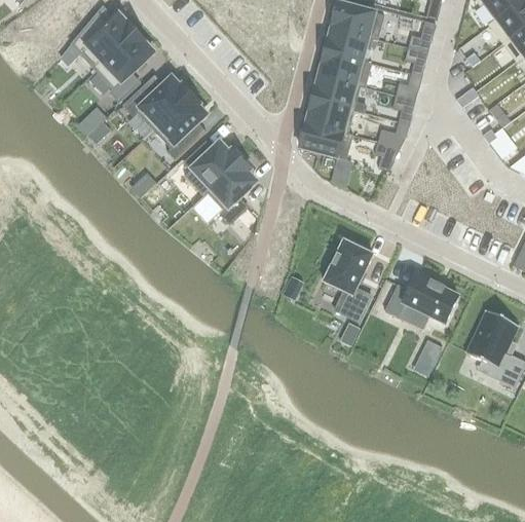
[(430,0),(426,15),(438,19),(442,1),(438,0),(430,0)]
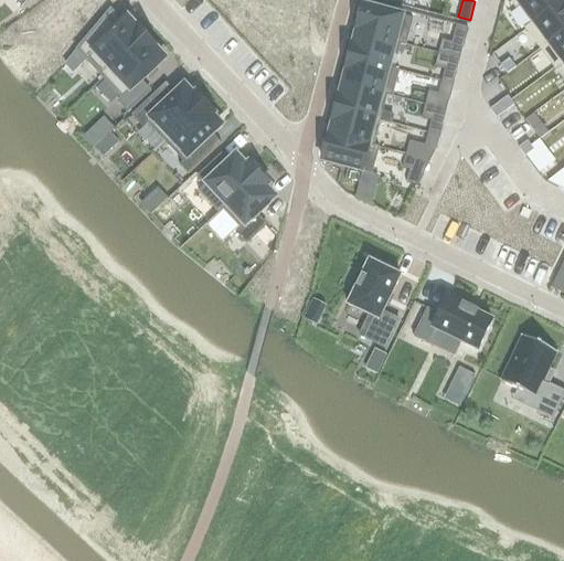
[(513,0),(517,4),(520,1),(533,20),(533,21),(559,0),(513,0)]
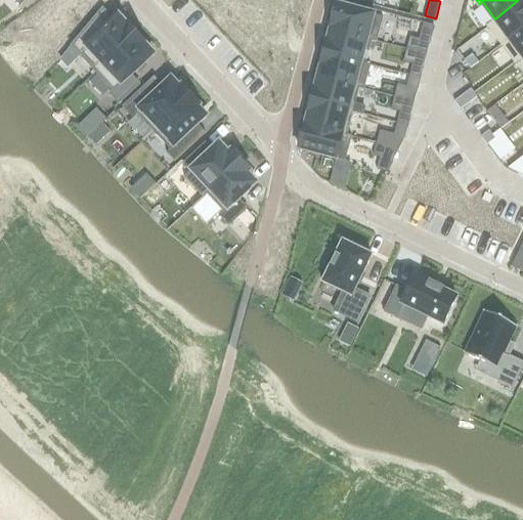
[(494,18),(487,24),(502,42),(522,26),(522,0),(518,0),(494,19),(494,18)]
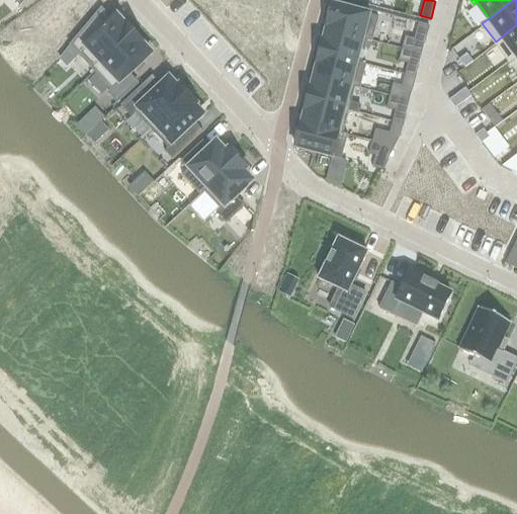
[(333,1),(327,26),(368,36),(367,38),(372,39),(378,14),(335,2),(334,2),(333,1)]
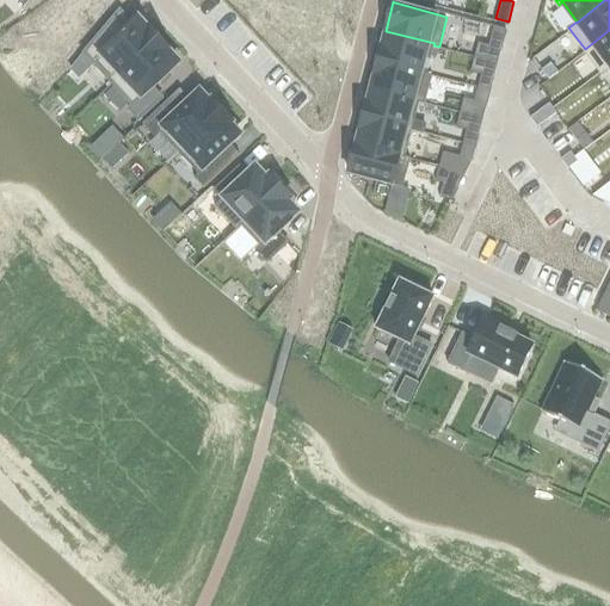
[(115,14),(84,50),(112,81),(159,38),(137,16),(127,26),(115,14)]
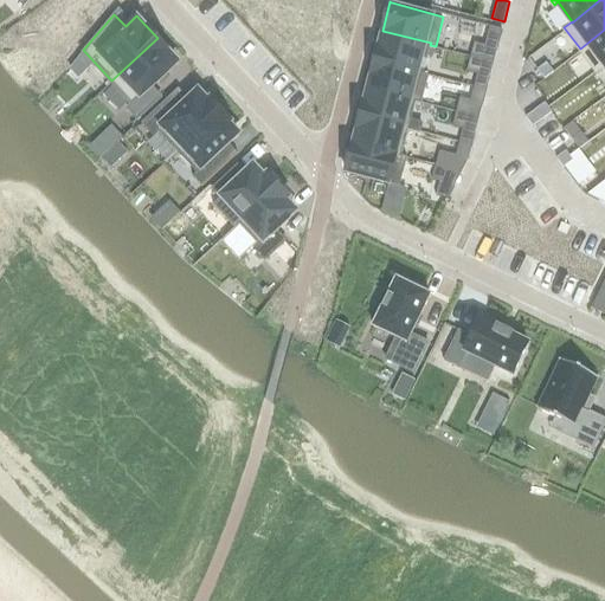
[(486,43),(484,43),(497,46),(502,27),(490,24),(486,43)]
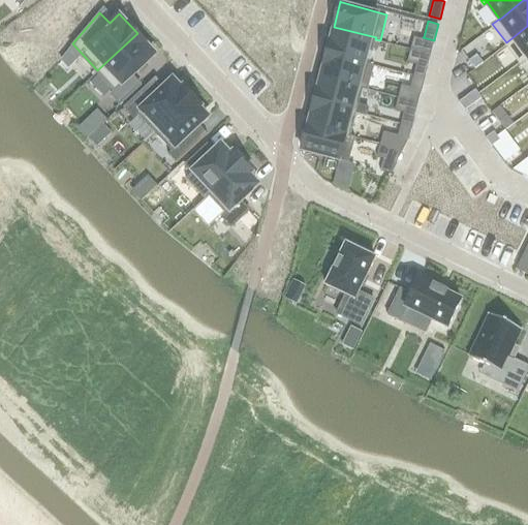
[(527,26),(506,42),(521,61),(527,56),(526,55),(527,54),(527,26)]
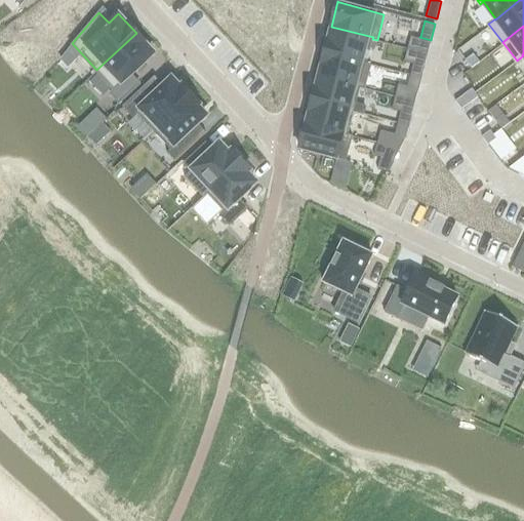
[(331,27),(325,50),(366,62),(367,61),(372,39),(373,37),(331,27)]
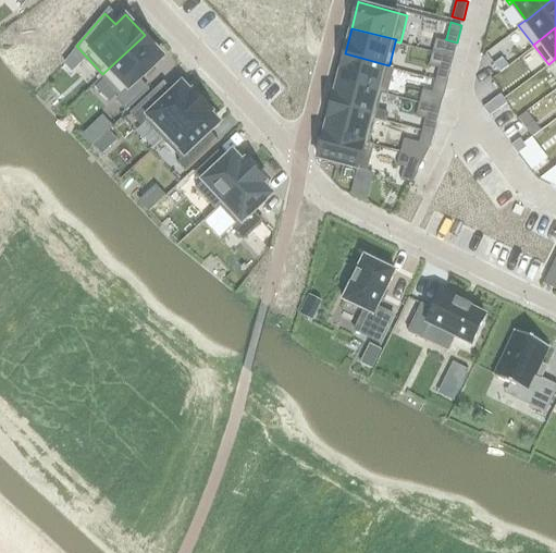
[(145,35),(102,74),(121,94),(118,97),(126,107),(148,87),(139,77),(163,54),(145,35)]
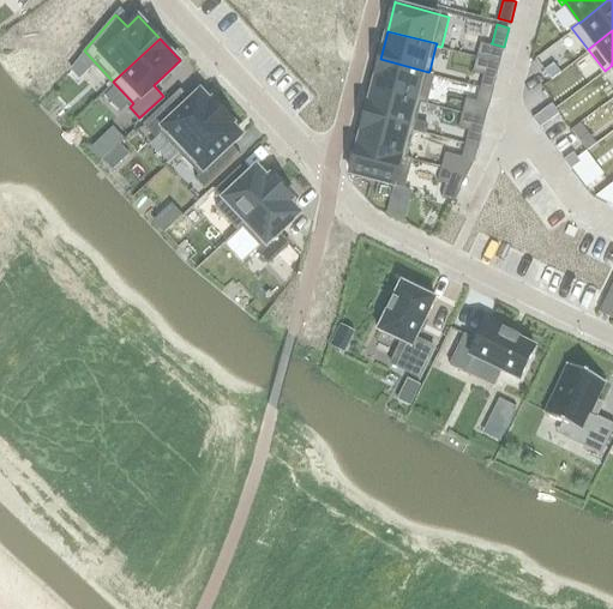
[(380,59),(373,88),(421,100),(421,101),(427,102),(434,72),(430,71),(428,72),(380,59)]
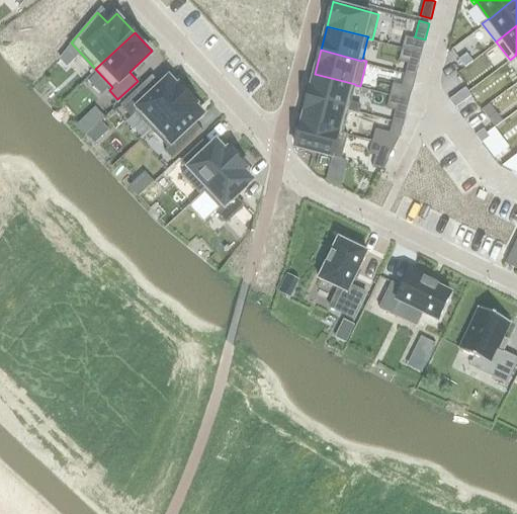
[(467,51),(459,57),(465,65),(474,59),(467,51)]
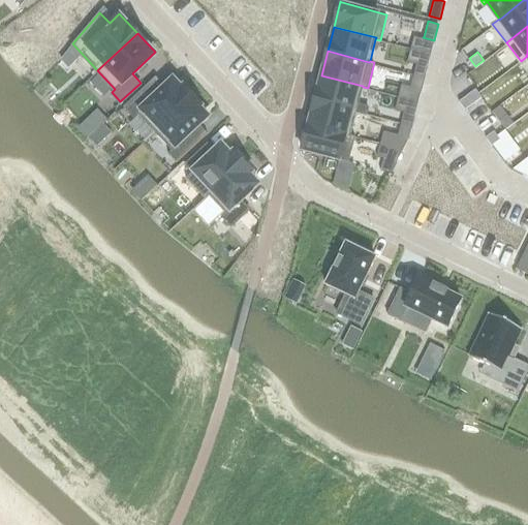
[(416,62),(413,73),(425,76),(428,64),(416,61),(416,62)]
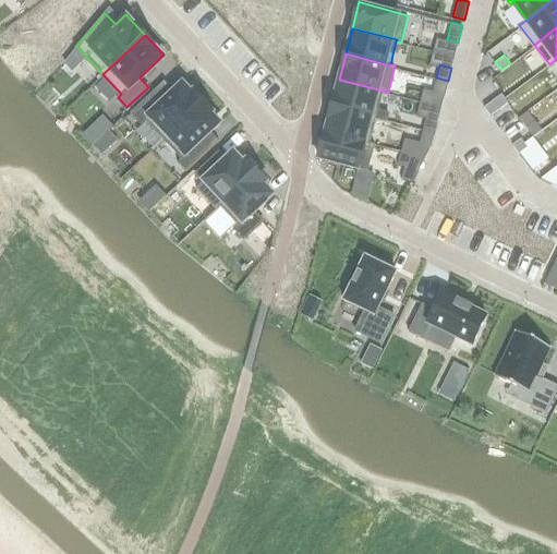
[(433,89),(433,91),(445,93),(448,81),(436,77),(433,89)]
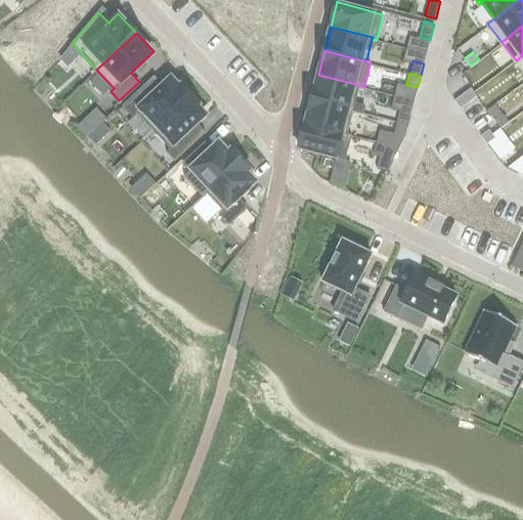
[(155,75),(124,104),(133,114),(136,111),(153,129),(190,93),(181,84),(180,85),(171,76),(163,84),(155,75)]
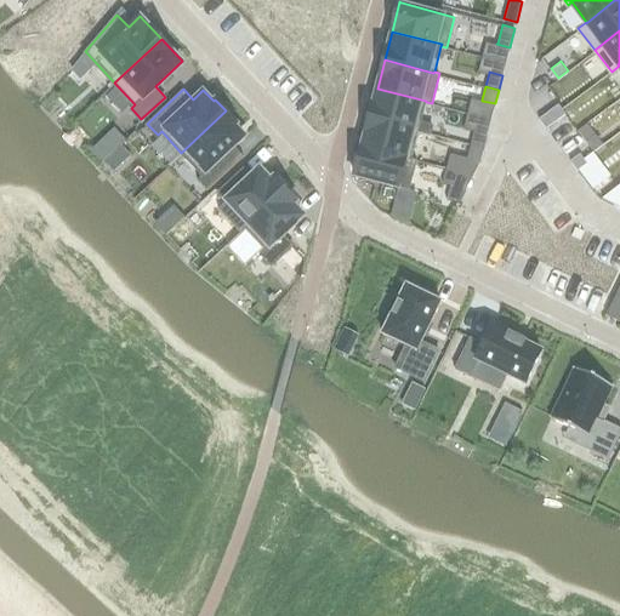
[(377,89),(370,117),(419,130),(430,132),(432,124),(421,120),(426,102),(426,101),(377,89)]
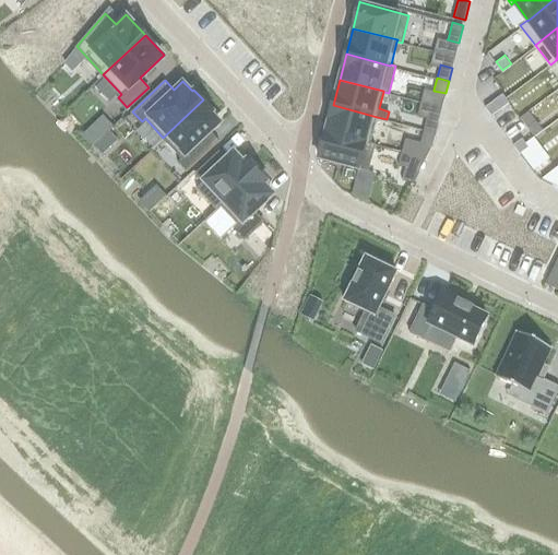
[(502,92),(494,98),(500,107),(509,101),(502,92)]
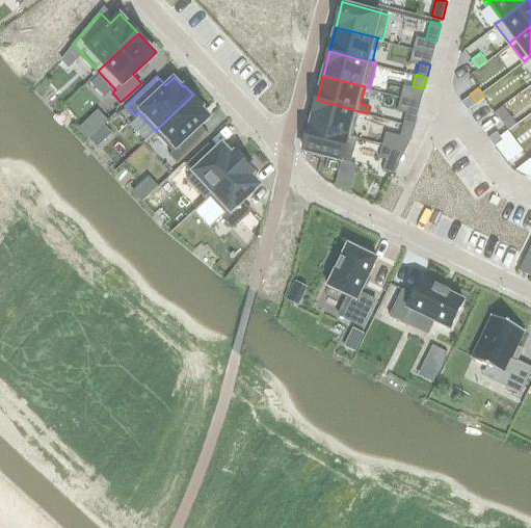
[(470,94),(461,100),(468,108),(476,102),(470,94)]
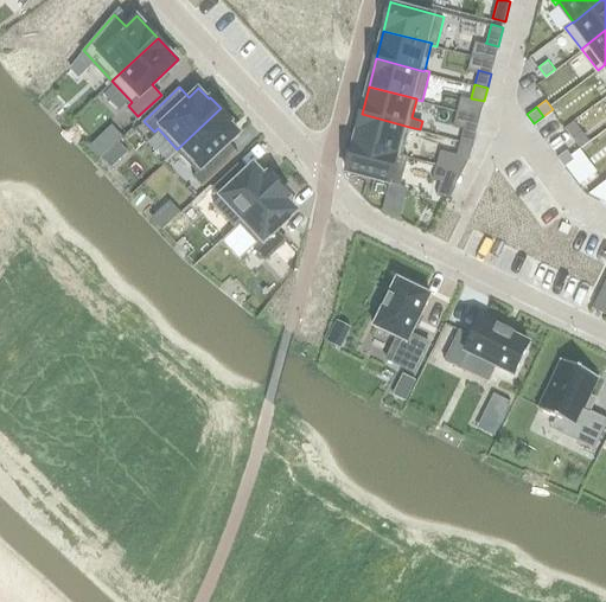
[(203,184),(238,151),(229,141),(240,132),(230,121),(231,120),(221,108),(177,149),(197,170),(193,173),(203,184)]
